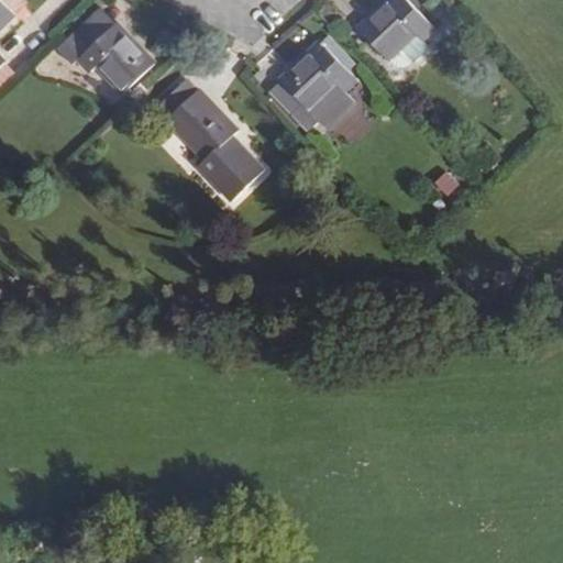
[(0,32),(15,17),(0,0),(0,67),(3,65),(7,62),(0,55),(0,32)]
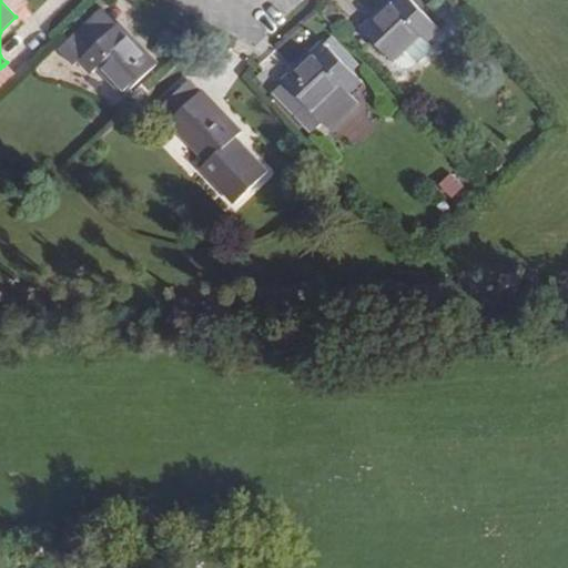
[(407,0),(396,11),(389,4),(363,30),(393,59),(394,58),(418,36),(425,42),(439,29),(411,0),(407,0)]
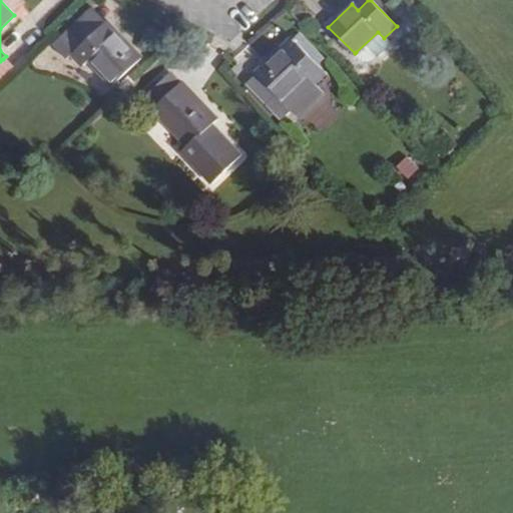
[(355,0),(352,4),(358,10),(368,0),(355,0)]
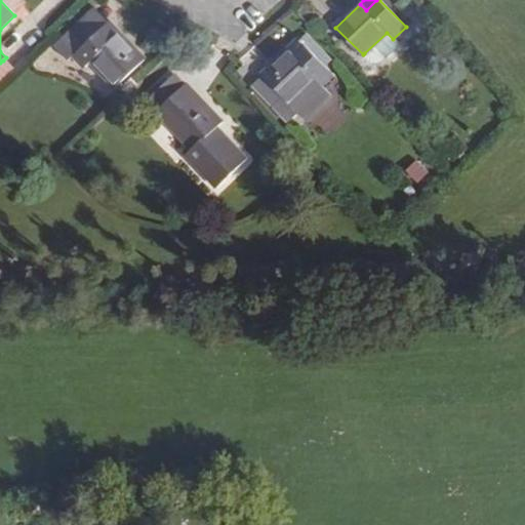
[(102,27),(108,22),(94,8),(53,48),(67,62),(73,55),(102,27)]
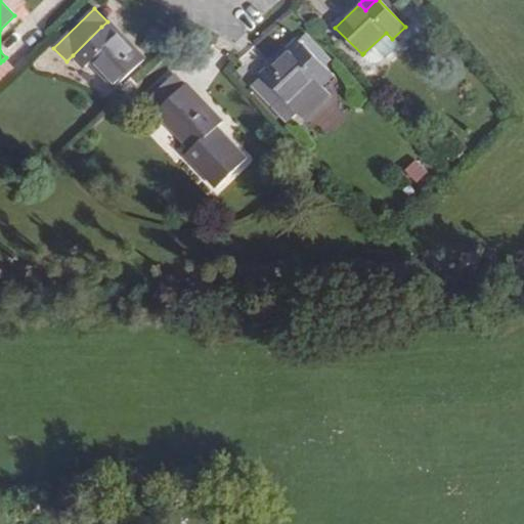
[(113,38),(119,33),(107,22),(101,27),(113,38)]
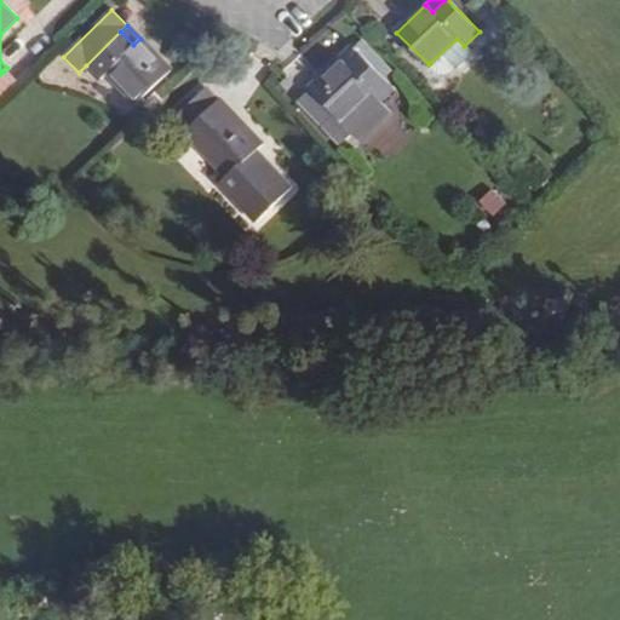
[(86,65),(101,79),(108,70),(136,97),(168,67),(141,39),(133,45),(120,32),(86,65)]
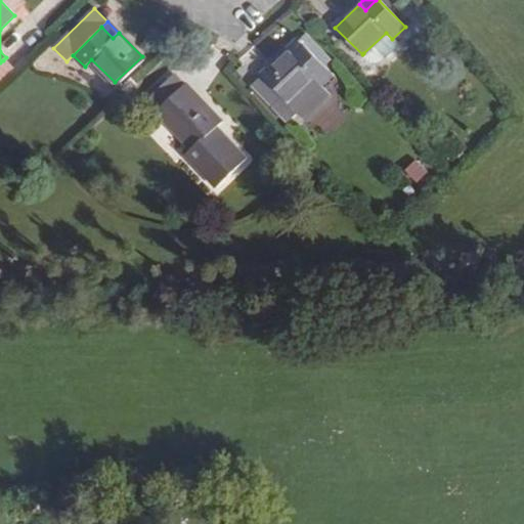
[(386,33),(363,53),(369,61),(375,63),(378,63),(382,61),(398,46),(392,39),(386,33)]
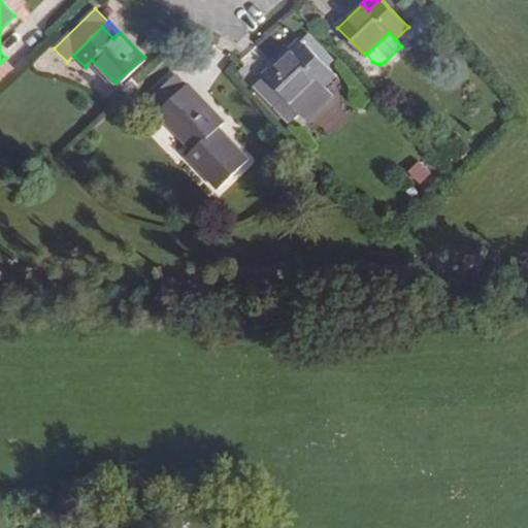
[(308,46),(296,59),(289,53),(269,71),(296,101),(318,81),(323,87),(336,74),(329,66),(335,61),(309,34),(302,40),(308,46)]
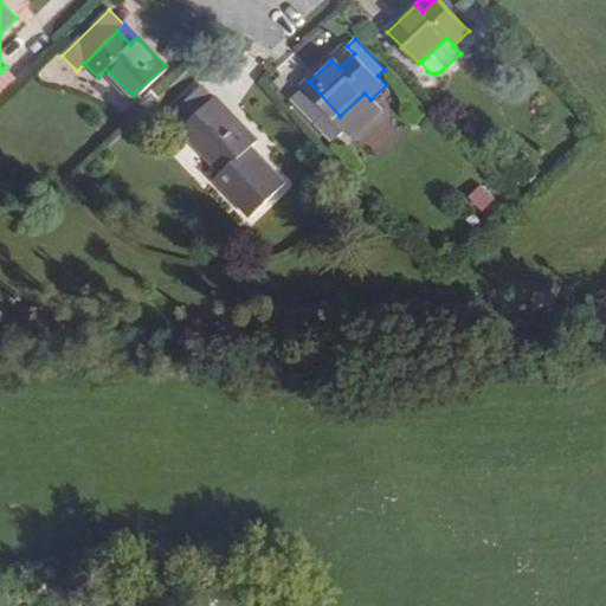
[(340,68),(354,53),(347,46),(331,60),(340,68)]
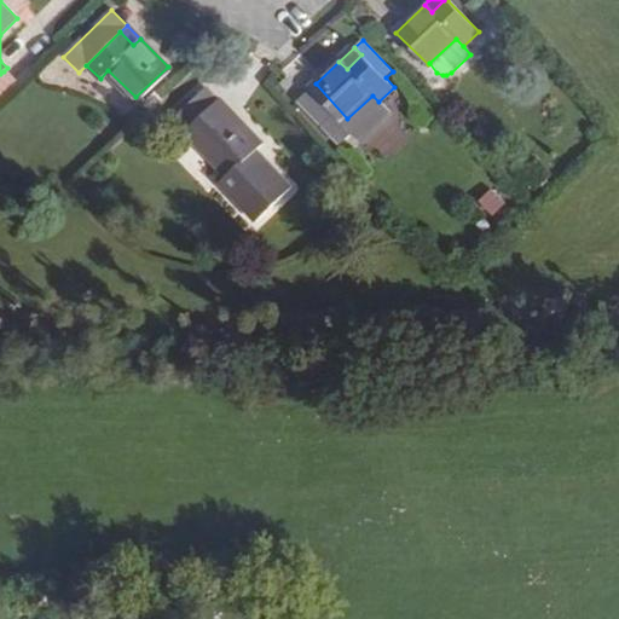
[(0,102),(17,86),(4,71),(0,74),(0,102)]
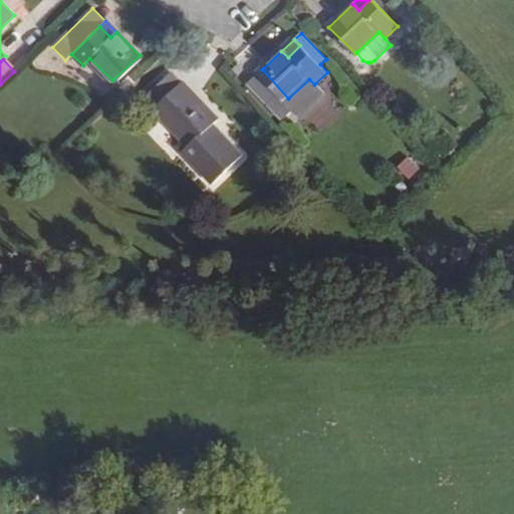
[(279,119),(294,104),(288,98),(262,69),(246,85),(279,119)]
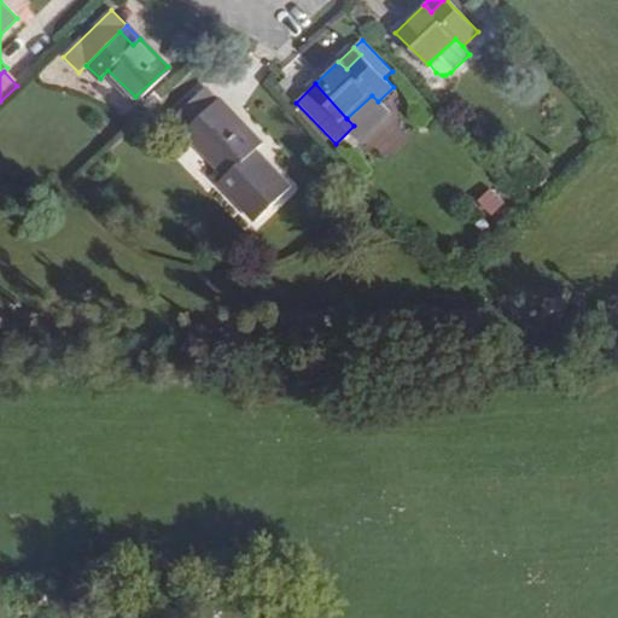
[(187,133),(220,103),(207,89),(174,120),(187,133)]
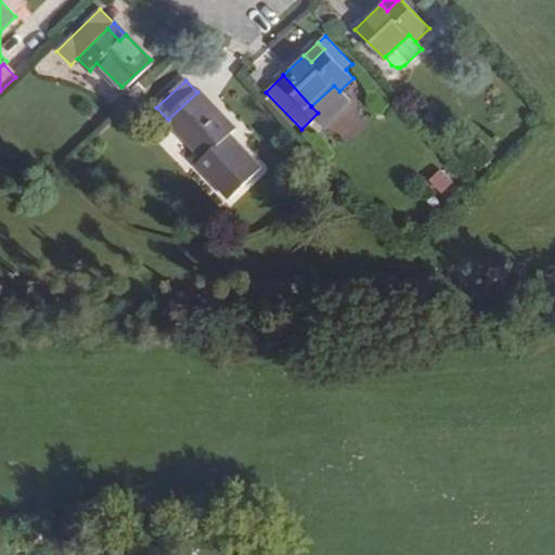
[(197,92),(168,119),(203,157),(197,163),(231,196),(260,170),(228,134),(233,130),(197,92)]
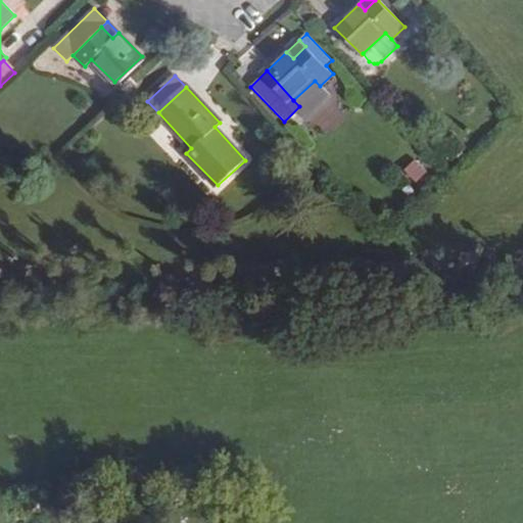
[(462,157),(453,148),(445,155),(454,164),(462,157)]
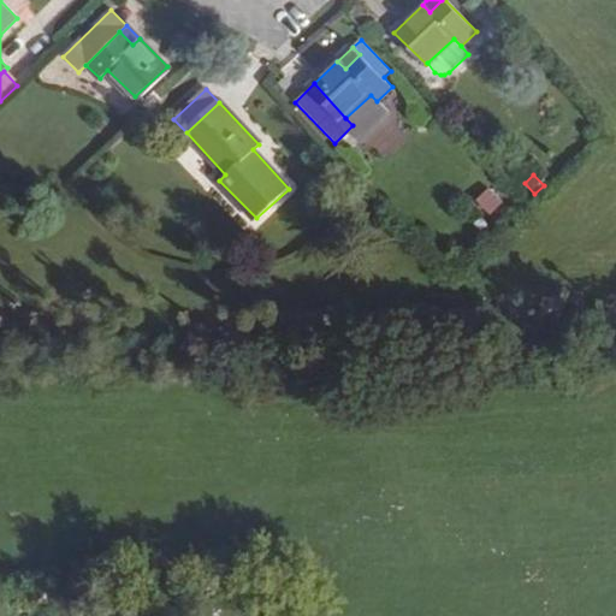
[(491,215),(503,201),(486,185),(473,200),(491,215)]
